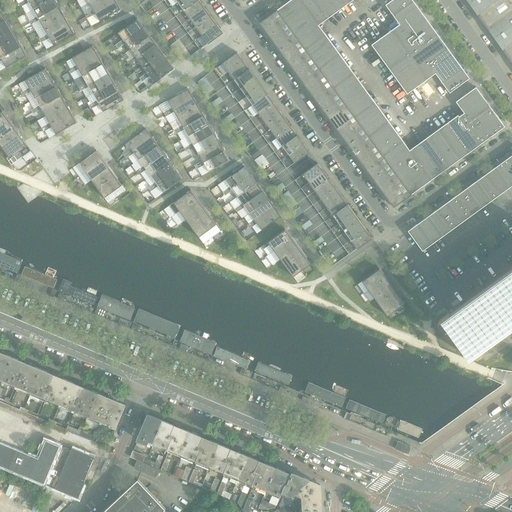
[(33,10),(49,0),(28,0),(19,5),(20,8),(29,3),(33,10)]
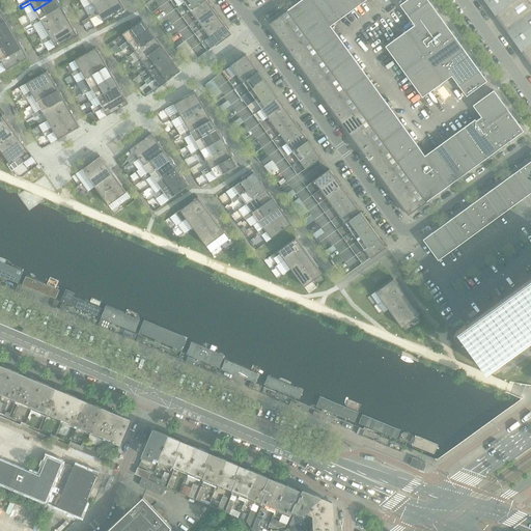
[(31,24),(60,7),(56,0),(51,0),(34,10),(38,17),(29,22),(31,24)]
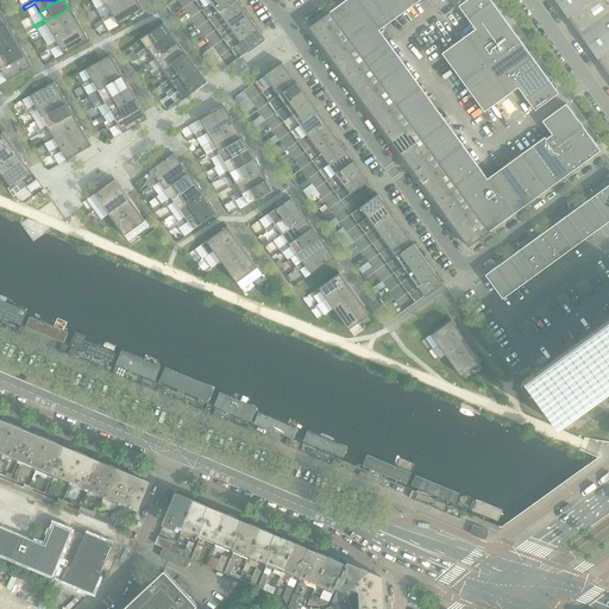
[(102,20),(137,0),(136,0),(112,0),(106,4),(111,12),(101,18),(102,20)]
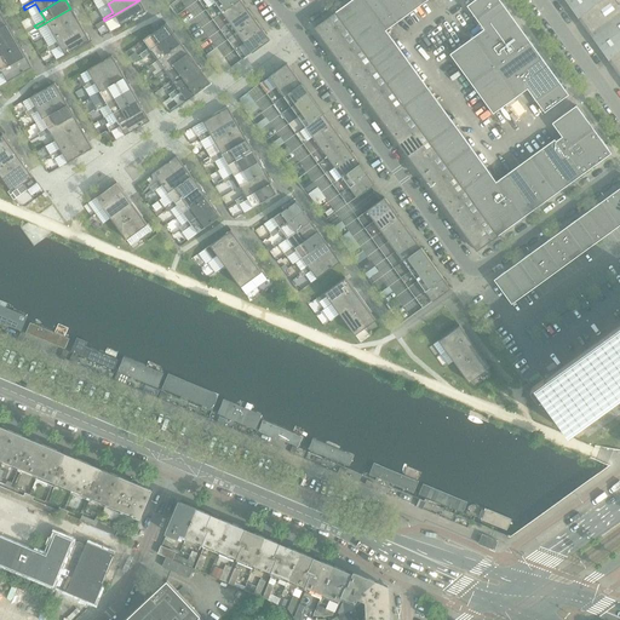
[(121,26),(145,11),(139,0),(104,21),(105,23),(115,17),(121,26)]
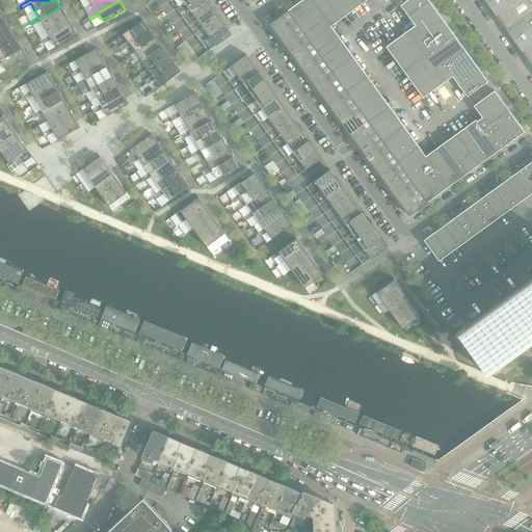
[(191,11),(207,0),(206,0),(188,0),(185,3),(191,11)]
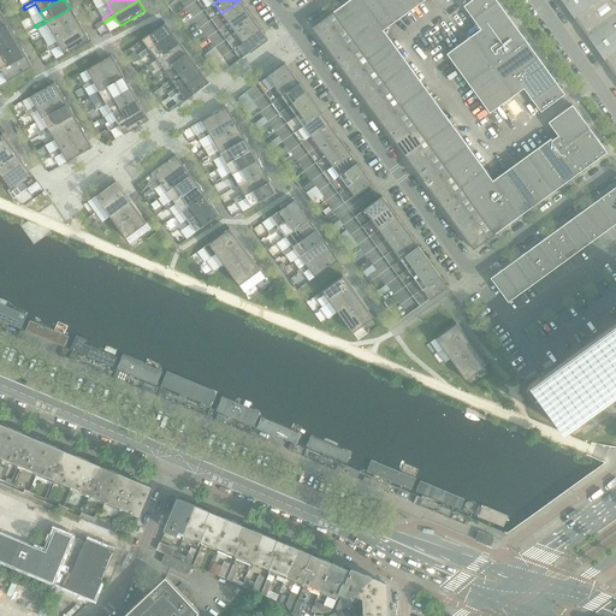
[(229,23),(247,10),(240,0),(221,13),(229,23)]
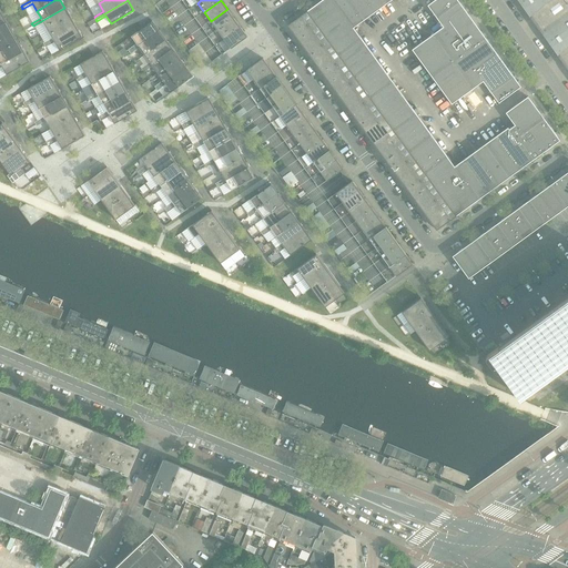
[(353,28),(332,0),(322,0),(307,11),(315,21),(322,31),(328,41),(336,50),(338,54),(361,38),(353,28)]
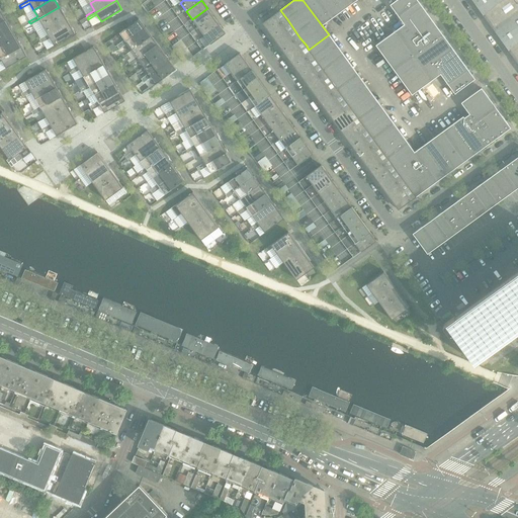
[(331,19),(317,0),(303,0),(322,25),(331,19)]
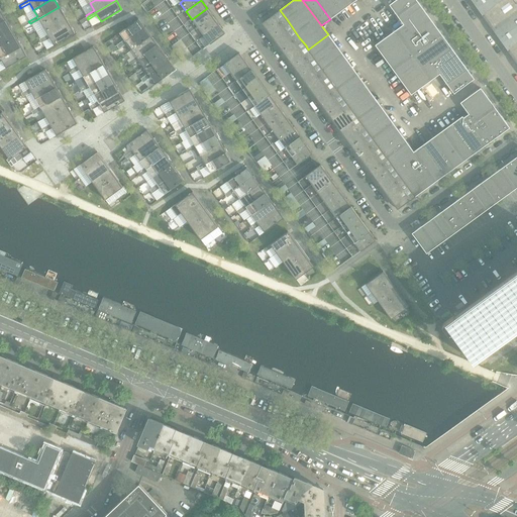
[(340,12),(331,0),(316,0),(330,19),(340,12)]
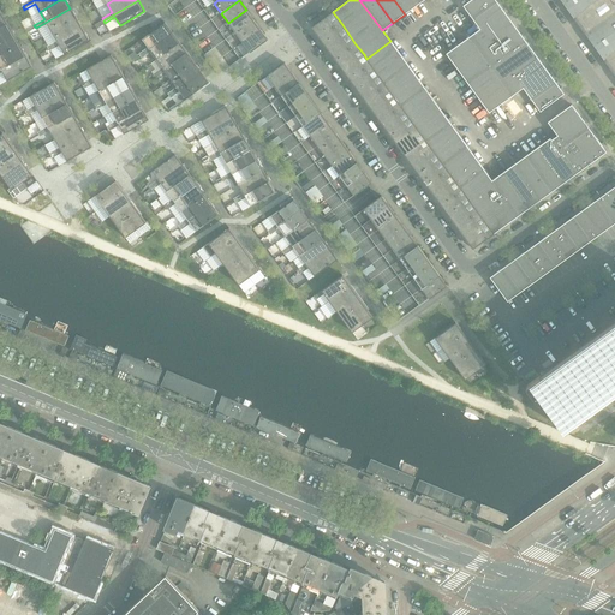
[(417,6),(412,0),(394,0),(405,15),(417,6)]
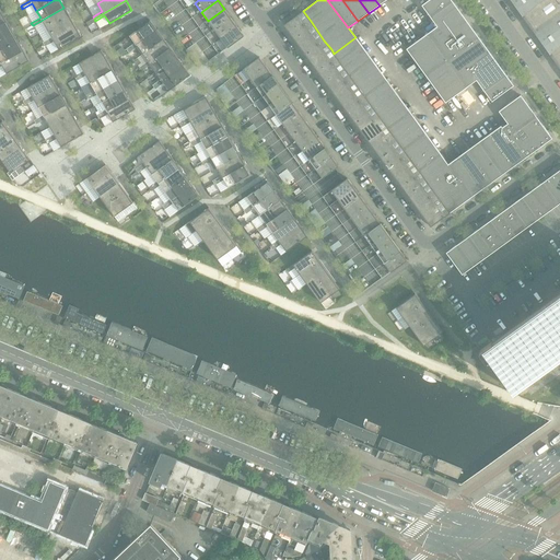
[(429,16),(451,0),(429,0),(421,6),(429,16)]
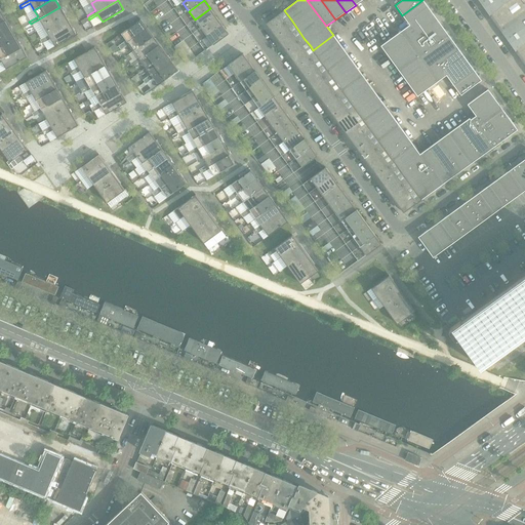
[(448,35),(438,21),(422,0),(402,15),(409,25),(400,32),(418,57),(448,35)]
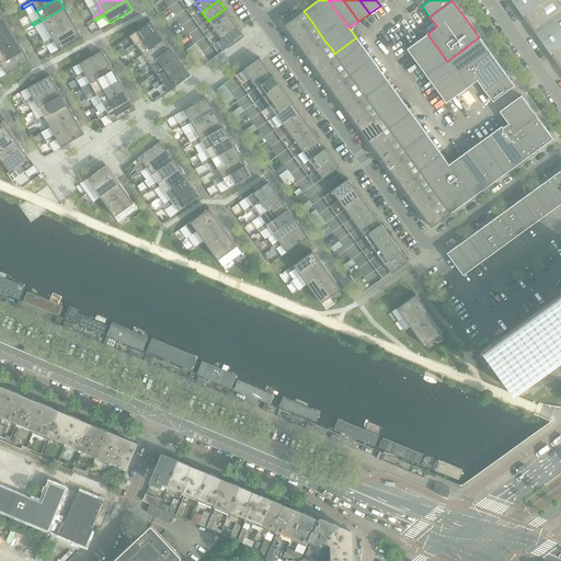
[(560,6),(557,0),(511,0),(525,19),(548,50),(560,68),(560,6)]
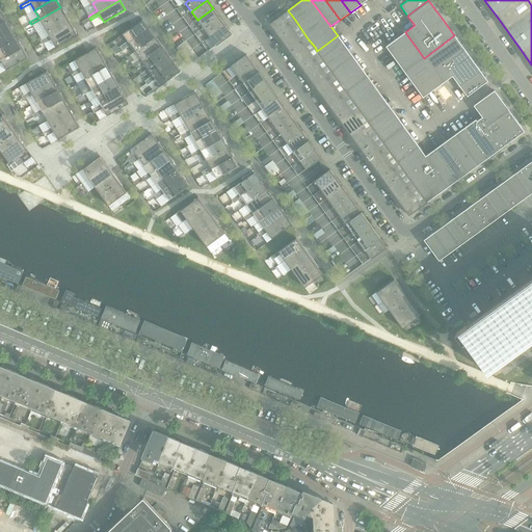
[(45,28),(65,16),(60,7),(31,24),(32,26),(41,21),(45,28)]
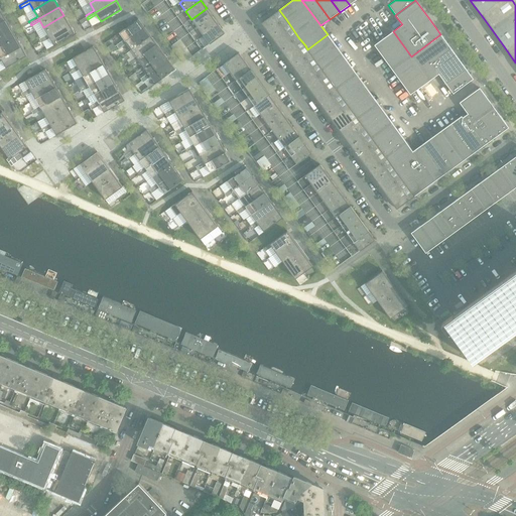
[(198,27),(213,17),(207,8),(191,19),(198,27)]
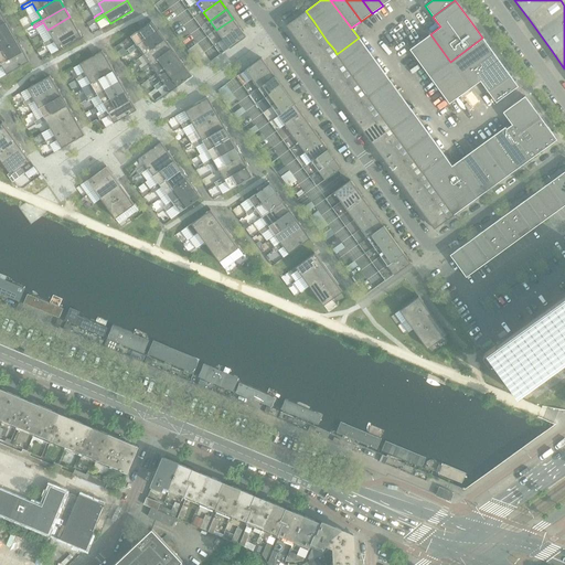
[(294,35),(313,21),(306,11),(286,25),(294,35)]
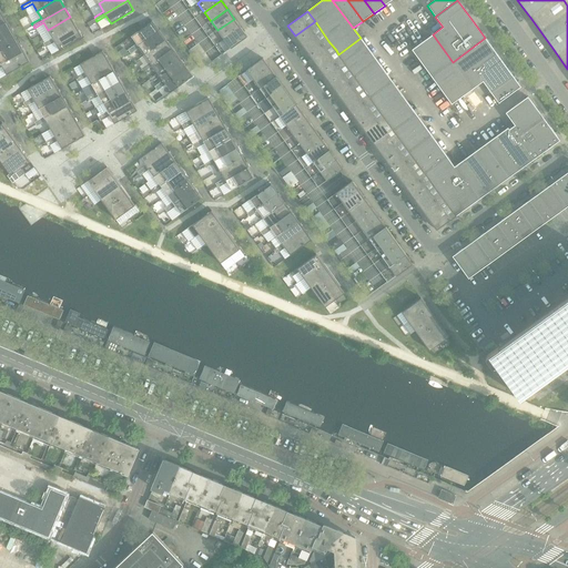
[(44,46),(77,27),(70,17),(48,30),(52,38),(43,43),(44,46)]
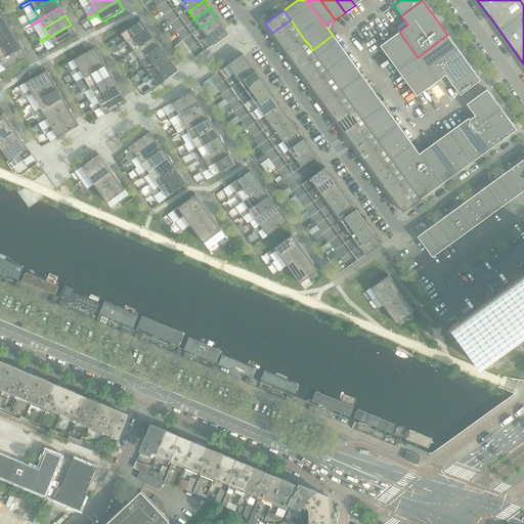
[(207,37),(222,26),(216,17),(201,28),(207,37)]
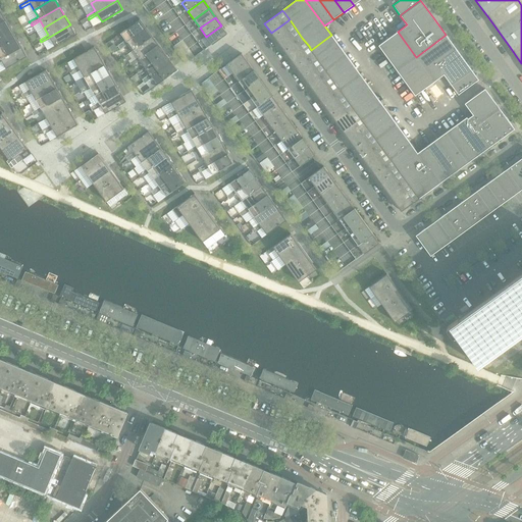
[(118,48),(146,28),(140,19),(120,34),(125,41),(113,49),(115,51),(118,48)]
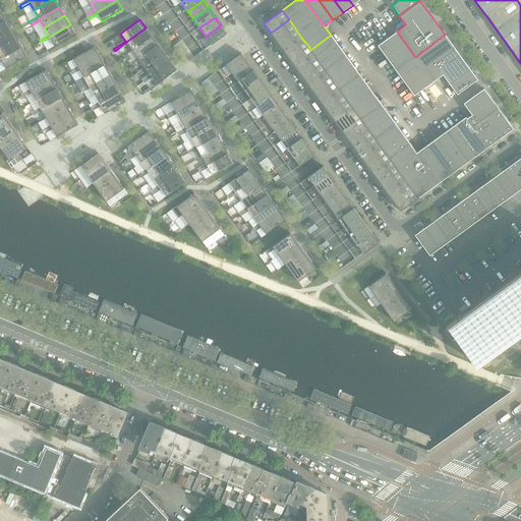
[(278,41),(295,29),(289,19),(271,33),(276,39),(278,41)]
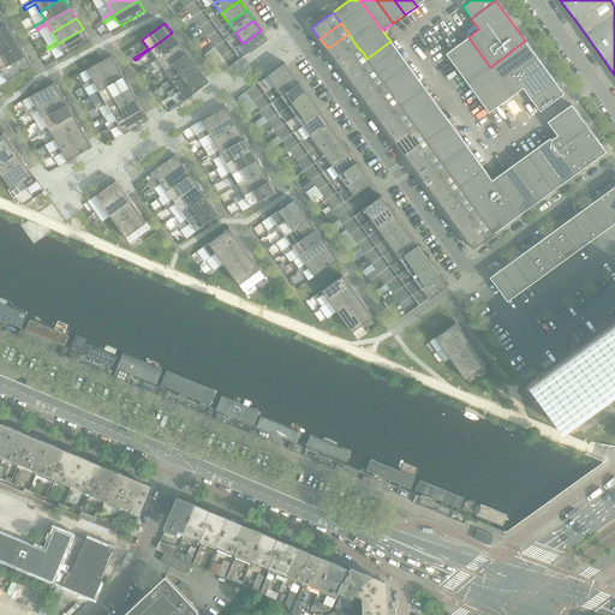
[(0,42),(13,35),(7,24),(0,28),(0,42)]
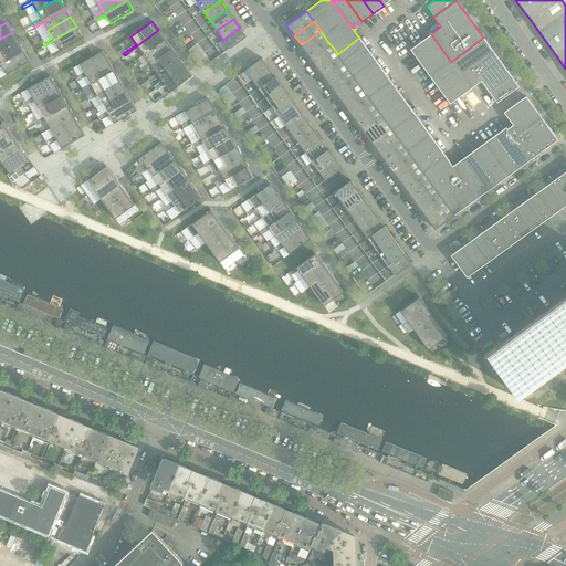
[(59,50),(82,38),(76,27),(44,45),(45,48),(54,42),(59,50)]
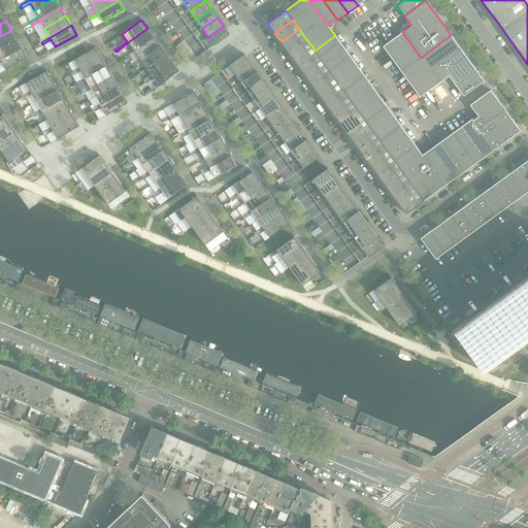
[(215,45),(230,34),(224,26),(208,37),(215,45)]
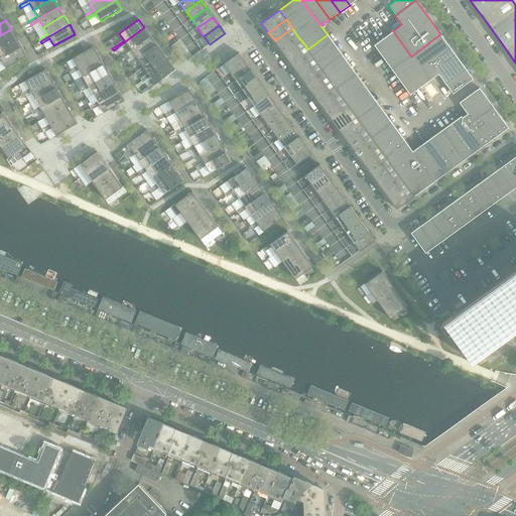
[(131,50),(150,36),(144,27),(117,47),(119,49),(126,43),(131,50)]
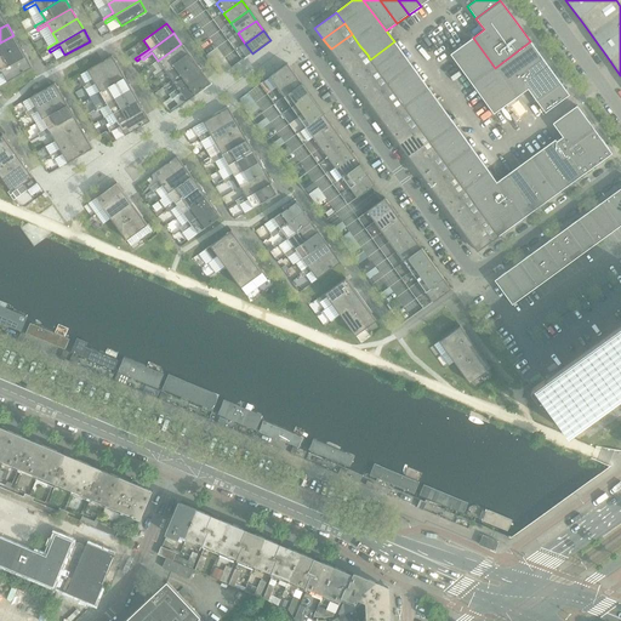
[(339,60),(359,45),(352,34),(331,49),(339,60)]
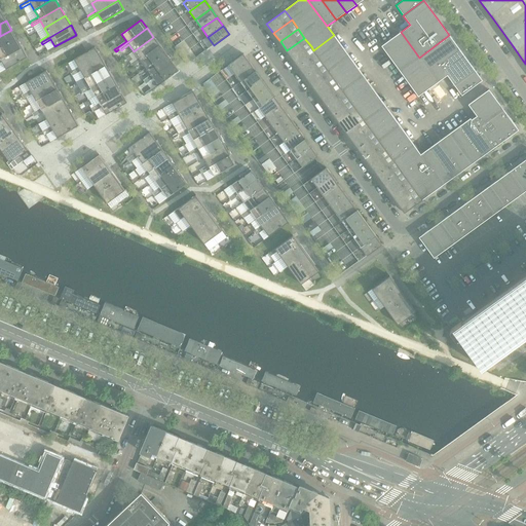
[(0,47),(16,39),(11,30),(0,36),(0,47)]
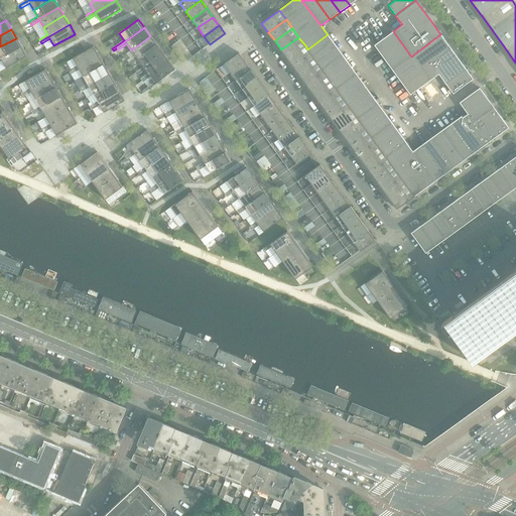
[(411,56),(393,31),(374,45),(392,70),(411,56)]
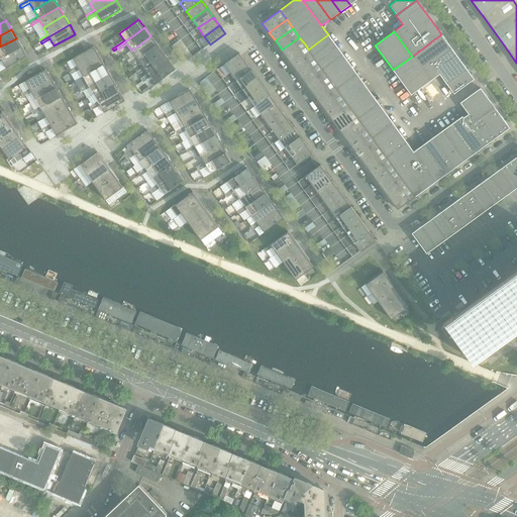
[(342,55),(328,34),(308,49),(312,55),(318,64),(322,69),(342,55)]
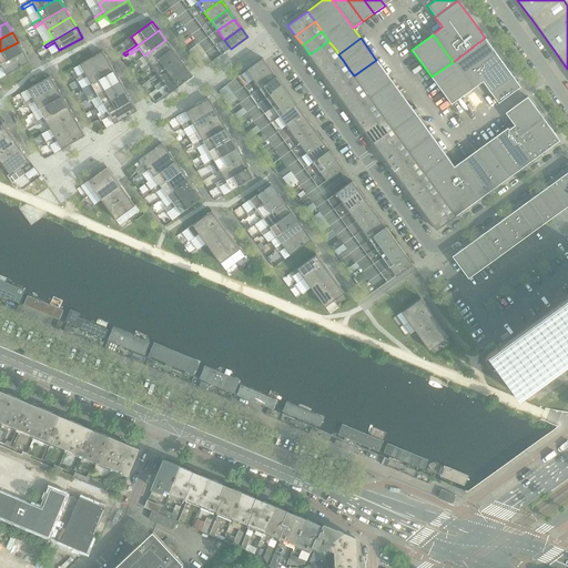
[(475,71),(497,54),(485,38),(453,62),(473,89),(483,82),(475,71)]
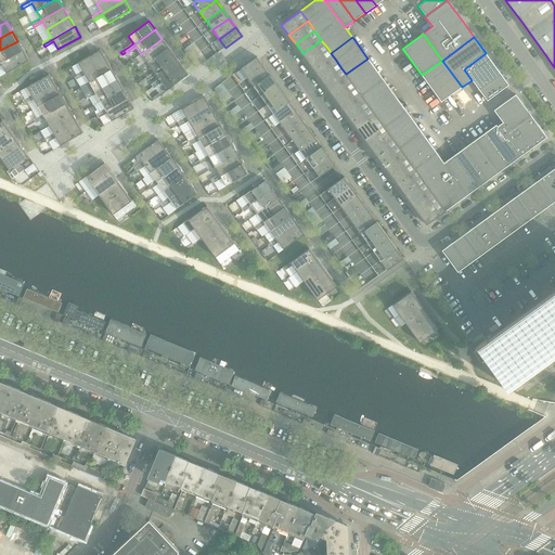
[(139,69),(168,48),(162,39),(141,54),(146,61),(138,67),(139,69)]
